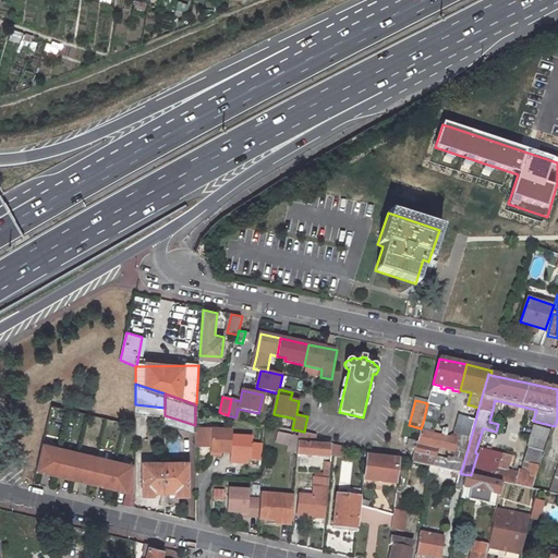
[(427,403),(424,419),(437,422),(441,407),(427,403)]
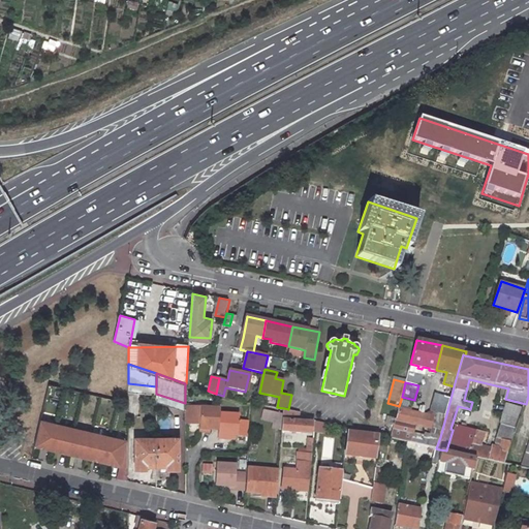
[(436,395),(450,399),(454,386),(443,383),(436,395)]
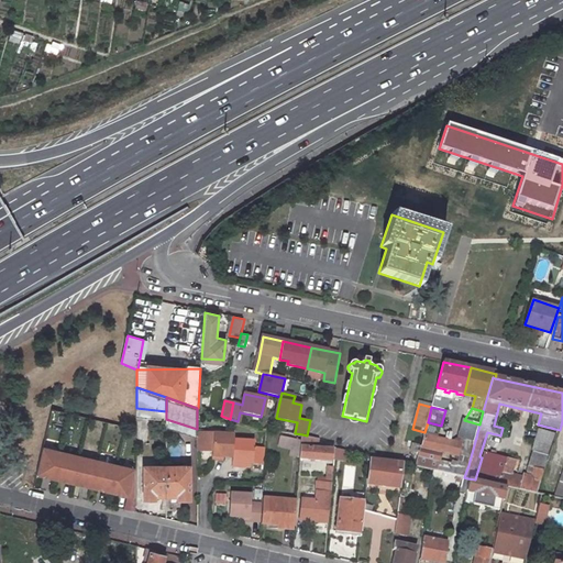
[(475,441),(479,424),(464,420),(460,438),(475,441)]
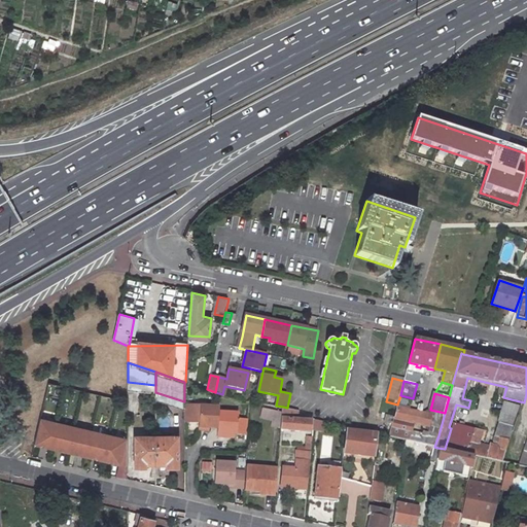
[(198,419),(200,419),(199,424),(209,425),(217,425),(218,410),(218,403),(184,402),(184,419),(198,419)]
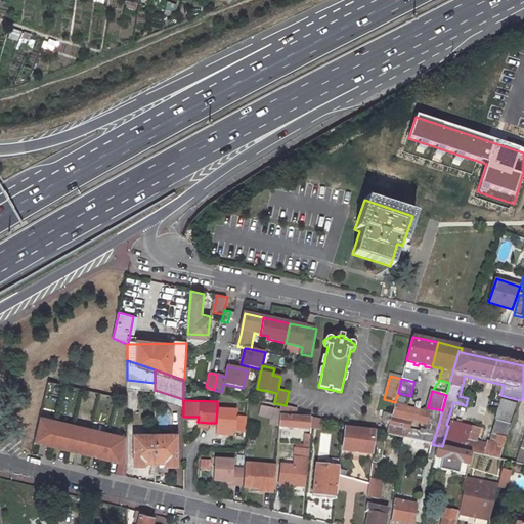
[(494,420),(487,433),(486,438),(493,439),(491,444),(478,441),(481,428),(452,422),(444,446),(472,453),(501,460),(520,406),(504,402),(495,419),(496,419),(495,421),(494,420)]
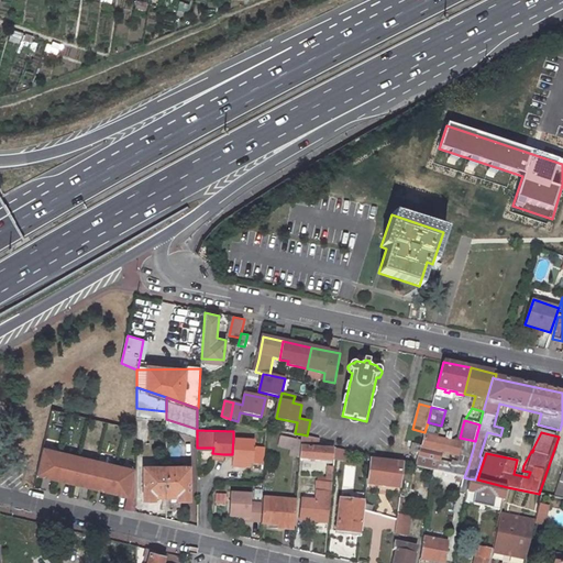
[(428,457),(431,448),(449,453),(452,440),(424,433),(421,446),(419,452),(416,466),(433,471),(443,473),(445,463),(428,457)]
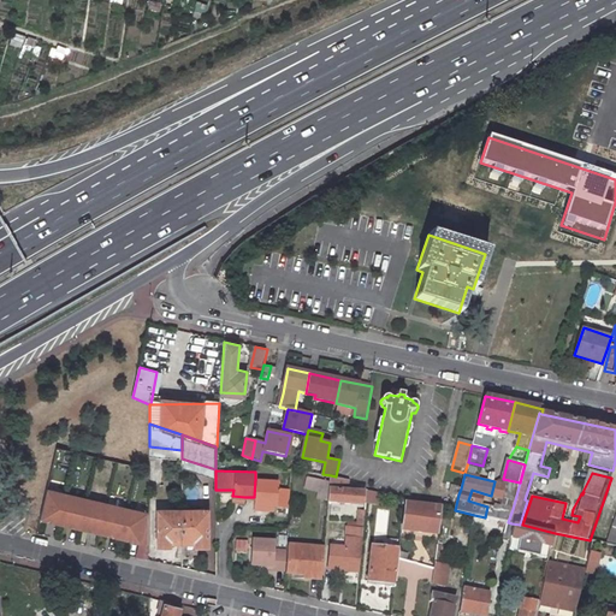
[(331,480),(309,475),(308,486),(320,489),(319,496),(329,498),(331,480)]
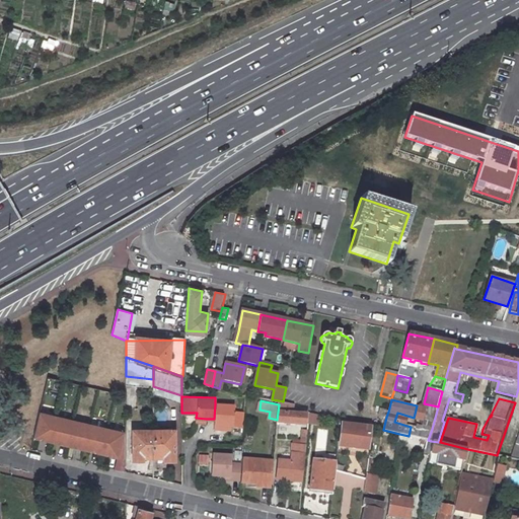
[(277,420),(277,423),(305,425),(307,414),(294,413),(294,403),(283,401),(279,400),(279,404),(277,420)]
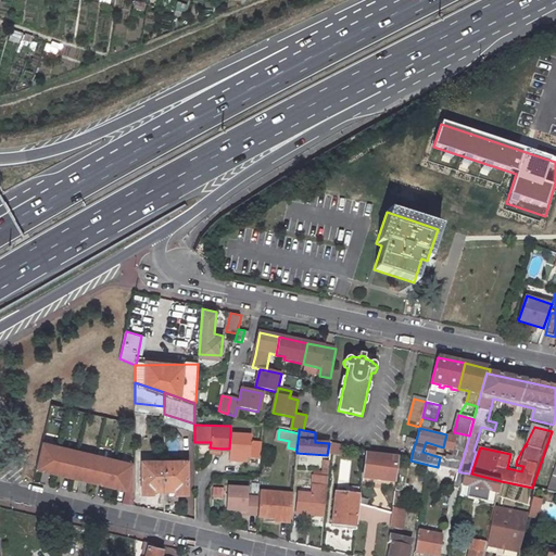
[(251,440),(251,434),(230,432),(229,449),(229,457),(238,458),(239,455),(247,455),(262,456),(262,441),(251,440)]
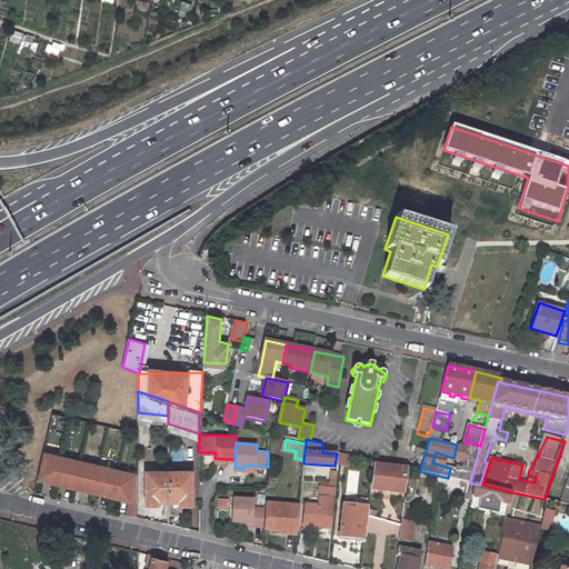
[(473,470),(480,446),(465,442),(463,447),(468,448),(466,460),(463,467),(473,470)]
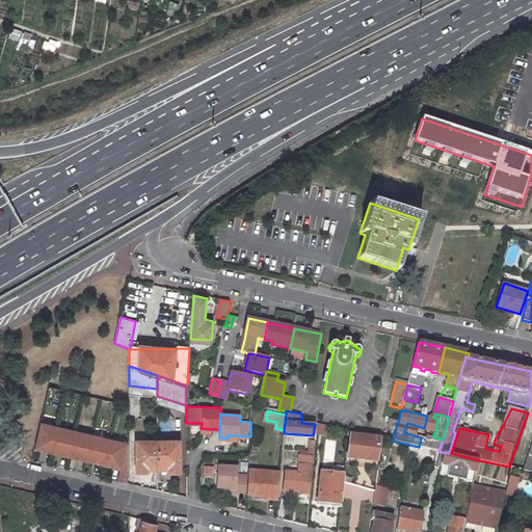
[(424,428),(435,430),(437,419),(433,418),(427,416),(424,428)]
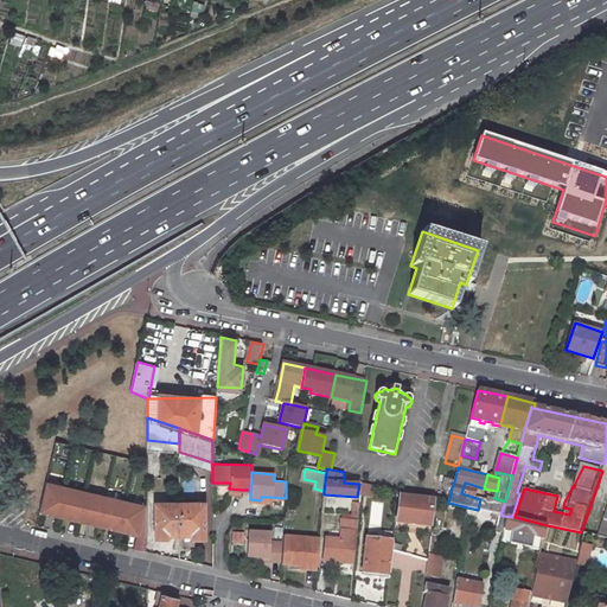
[(144,505),(45,483),(40,502),(38,511),(136,535),(144,505)]
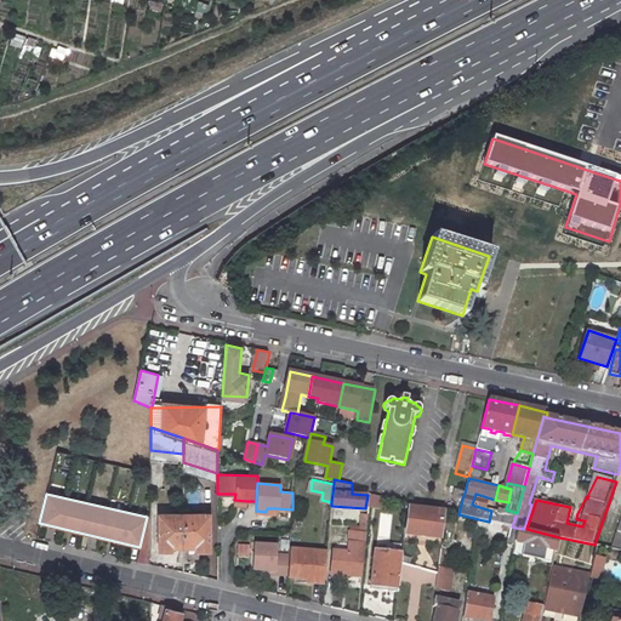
[(444,513),(410,508),(408,534),(440,539),(444,513)]
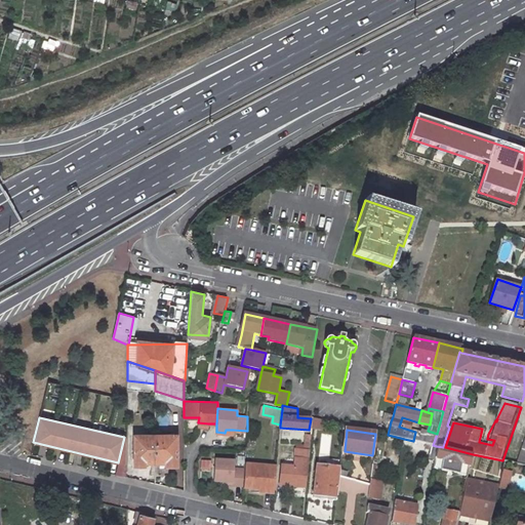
[(433,445),(437,434),(428,431),(422,430),(421,433),(415,432),(413,441),(432,445),(433,445)]
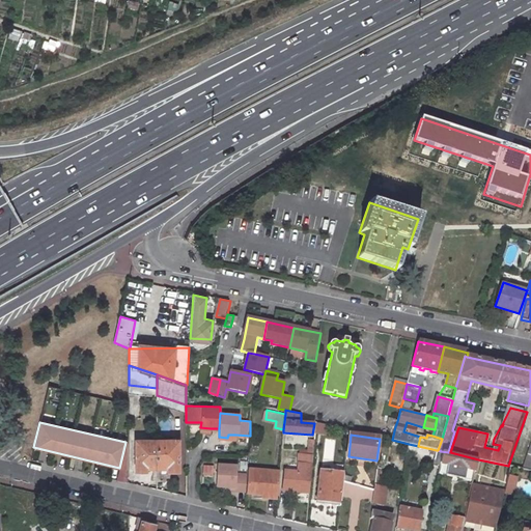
[(178,471),(178,438),(159,438),(159,467),(167,467),(167,471),(178,471)]
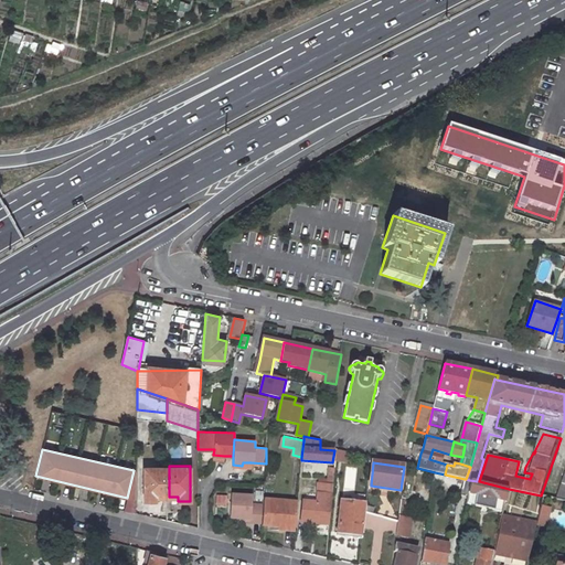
[(167,467),(146,467),(146,501),(158,501),(158,497),(167,497),(167,467)]
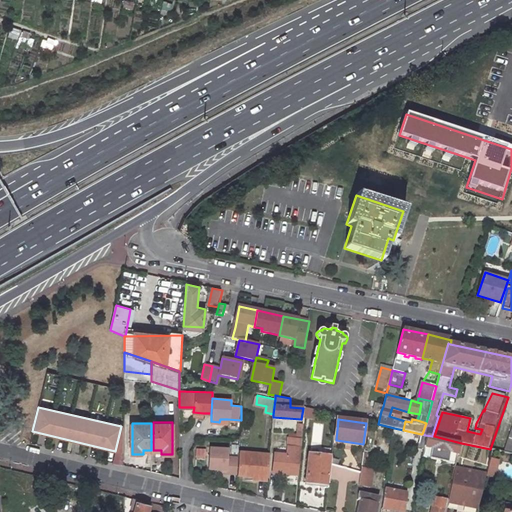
[(394,428),(393,437),(419,442),(421,434),(403,430),(394,428)]
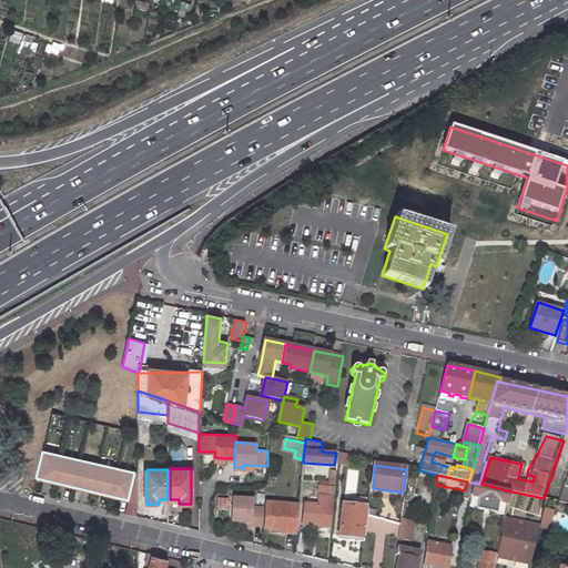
[(472,483),(469,495),(508,505),(511,492),(482,484),(479,484),(472,483)]
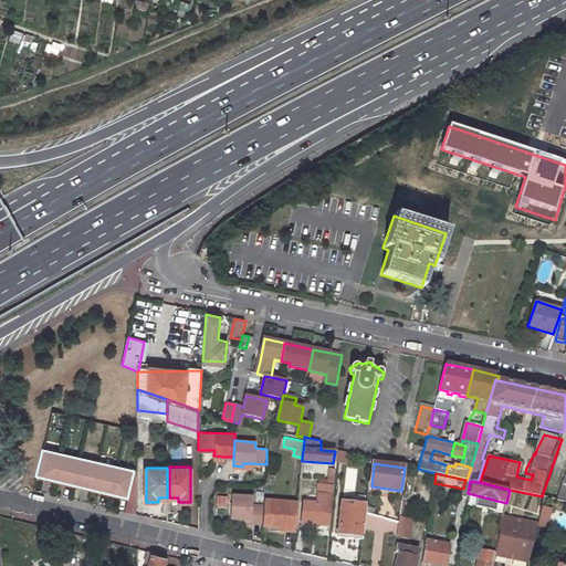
[(335,485),(323,484),(322,501),(334,502),(335,485)]
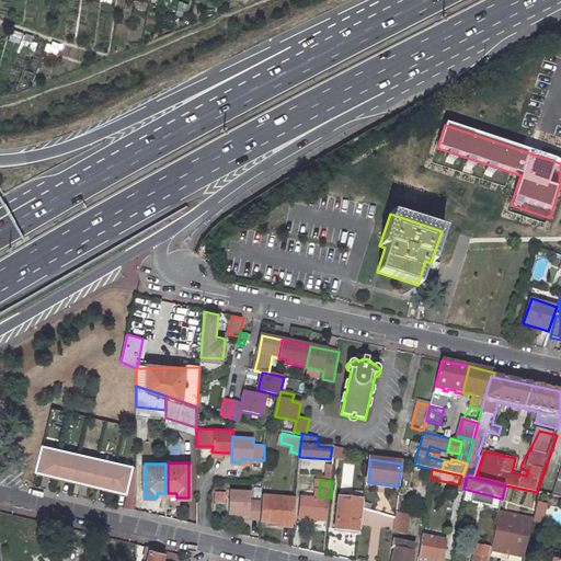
[(252,491),(232,490),(231,512),(240,512),(251,513),(251,516),(261,517),(262,500),(252,499),(252,491)]
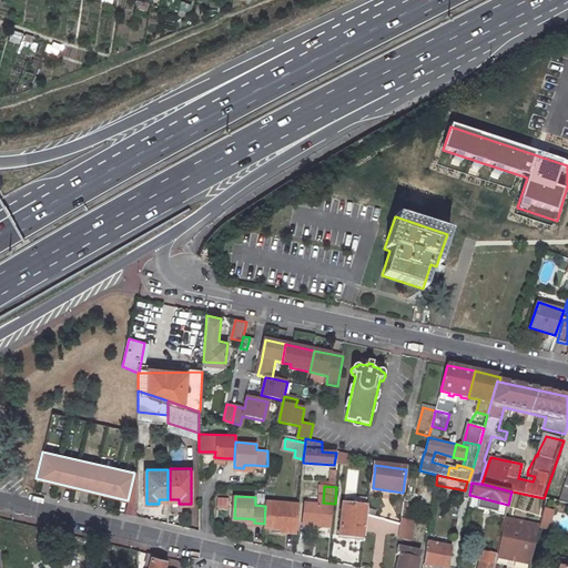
[(300,503),(266,499),(265,506),(264,524),(264,526),(282,527),(282,525),(296,526),(300,503)]
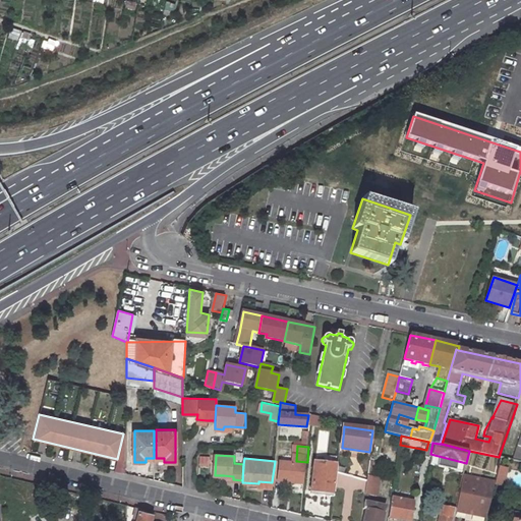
[(292,462),(280,461),(278,480),(303,483),(305,472),(295,470),(291,470),(292,462)]
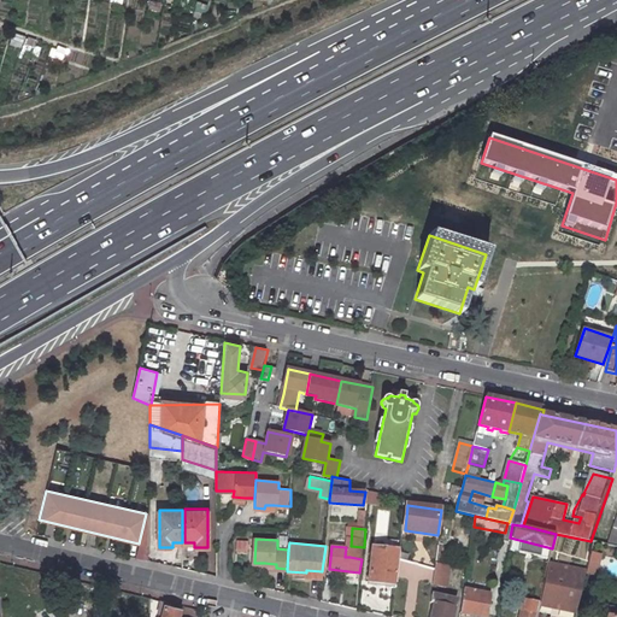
[(351,546),(350,557),(362,559),(363,559),(364,547),(351,546)]
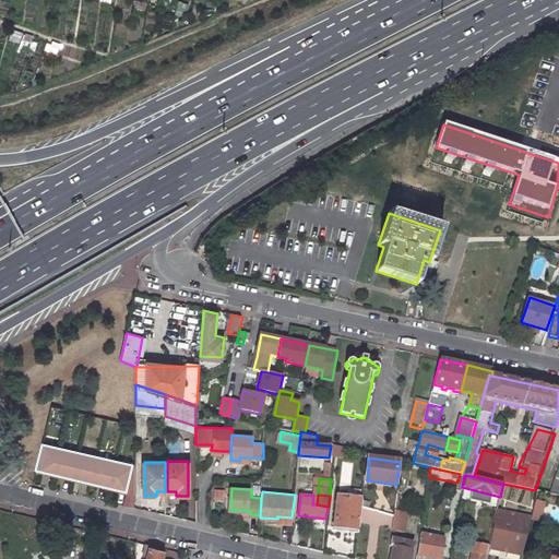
[(363,497),(337,495),(335,531),(359,532),(363,497)]
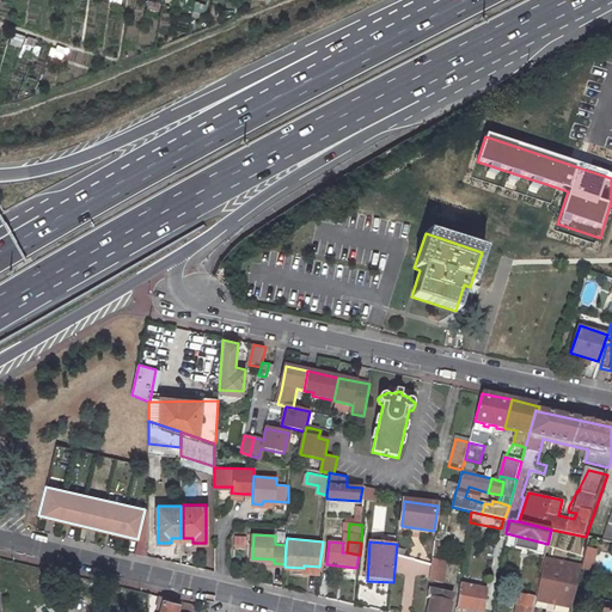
[(398,571),(424,577),(427,557),(401,550),(398,571)]
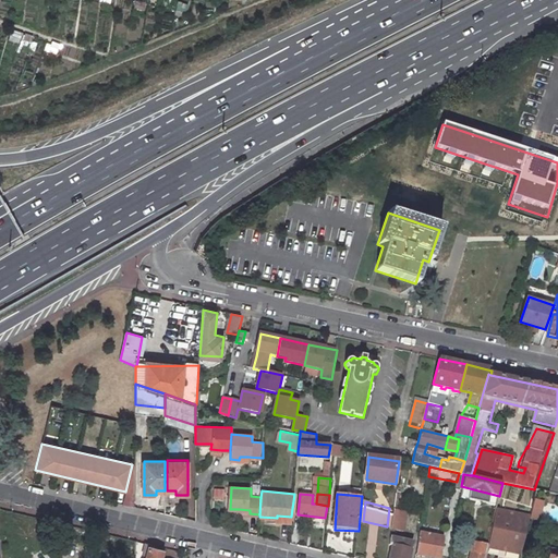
[(530,518),(496,509),(487,546),(520,554),(530,518)]
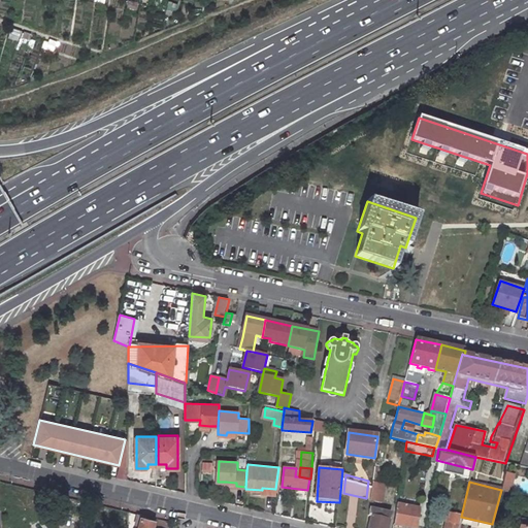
[(372,485),(369,507),(370,507),(372,507),(373,505),(381,505),(383,495),(385,495),(386,487),(372,485)]
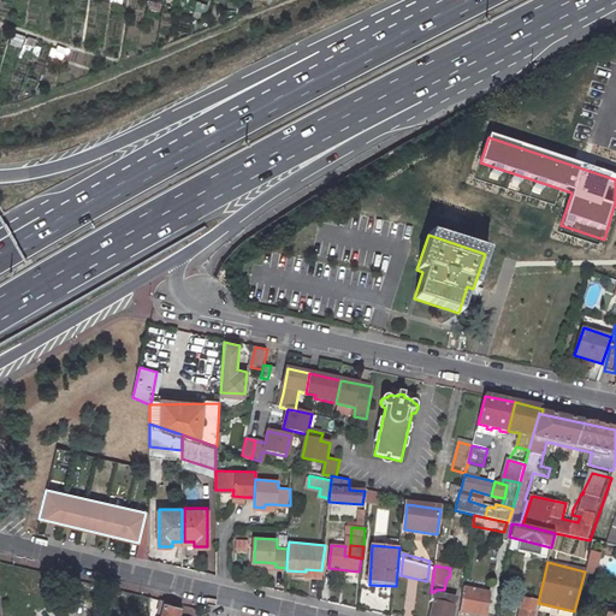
[(485,615),(489,593),(462,586),(458,610),(485,615)]
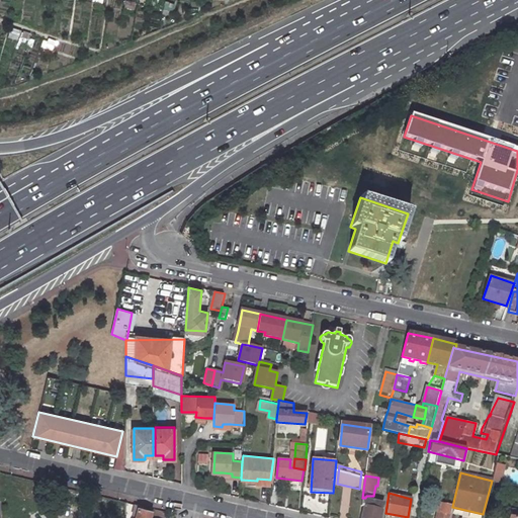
[(452,504),(438,501),(434,517),(449,517),(450,515),(449,515),(452,504)]
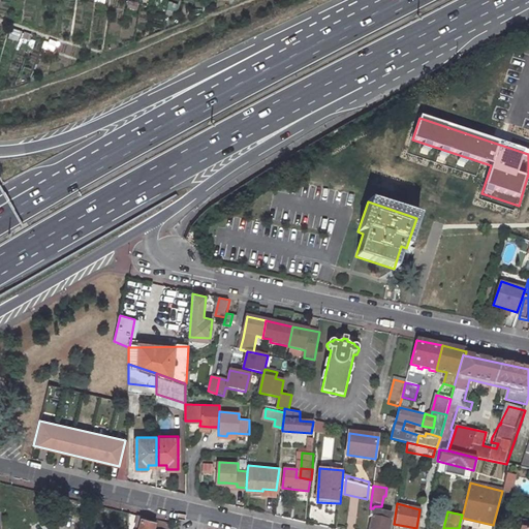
[(386,528),(390,519),(370,514),(367,528),(386,528)]
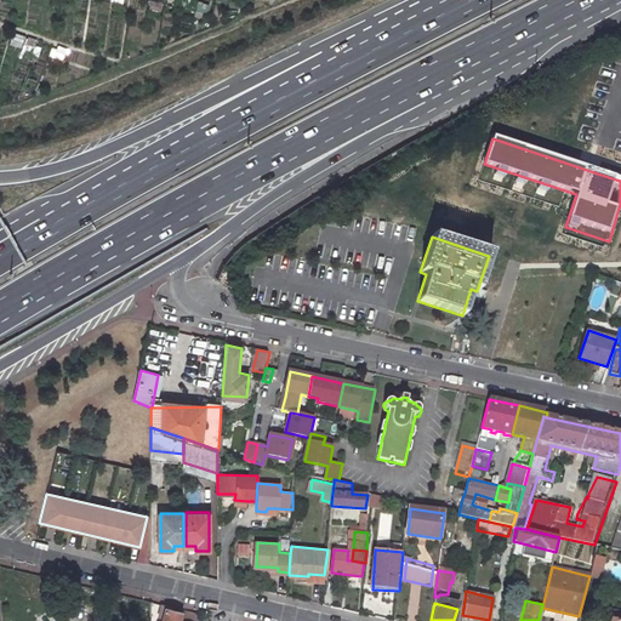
[(180,620),(182,613),(166,608),(163,620),(180,620)]
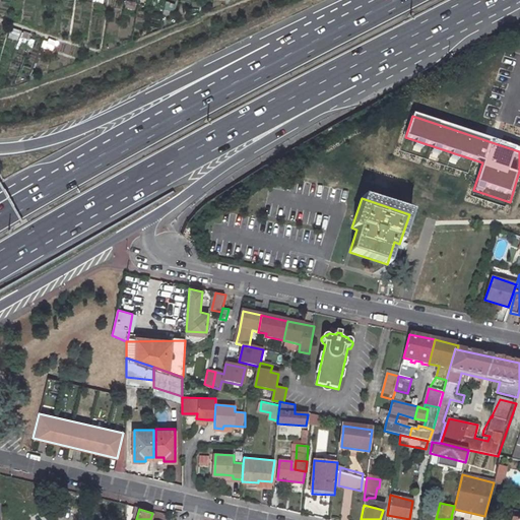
All buildings are outlined.
